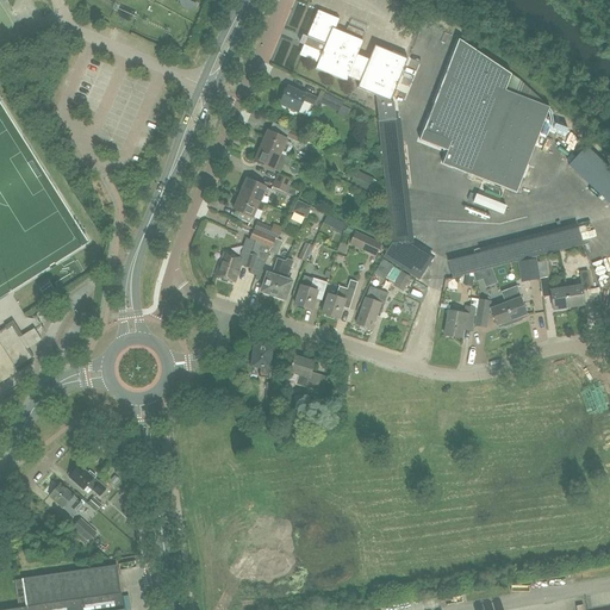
[(318,11),(299,56),(318,64),(316,69),(346,81),(347,76),(361,82),(359,88),(377,94),(386,184),(403,181),(394,101),(391,100),(406,61),(374,48),(369,62),(355,56),(365,32),(349,25),(346,33),(336,30),(340,19),(338,19),(321,12),(318,11)]
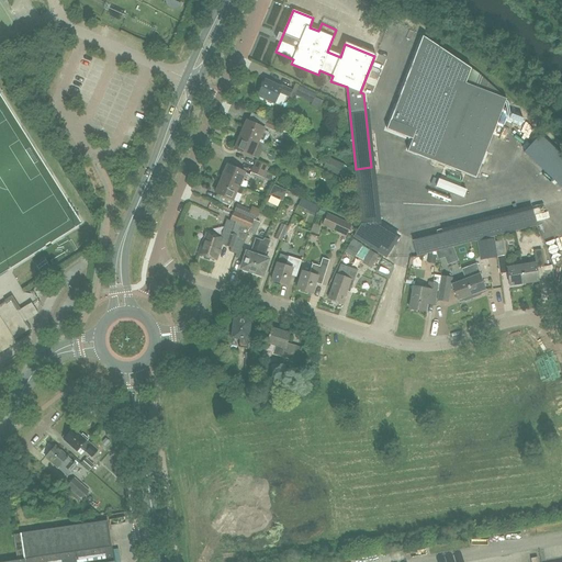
[(386,130),(412,139),(407,152),(475,179),(480,167),(506,100),(485,80),(479,74),(430,42),(423,36),(416,54),(416,55),(386,130)]
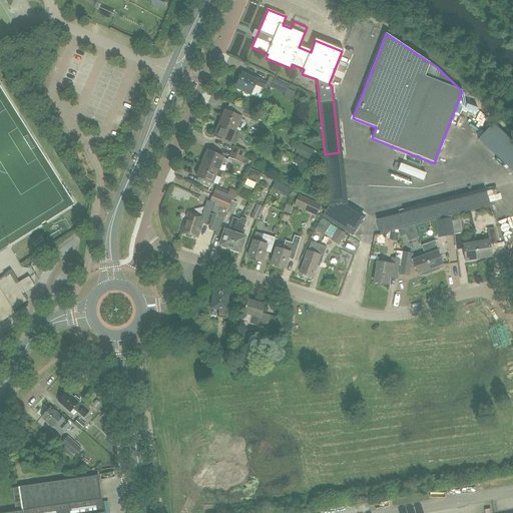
[(253,78),(242,72),(235,87),(251,94),(255,84),(265,88),(268,82),(254,76),(253,78)]
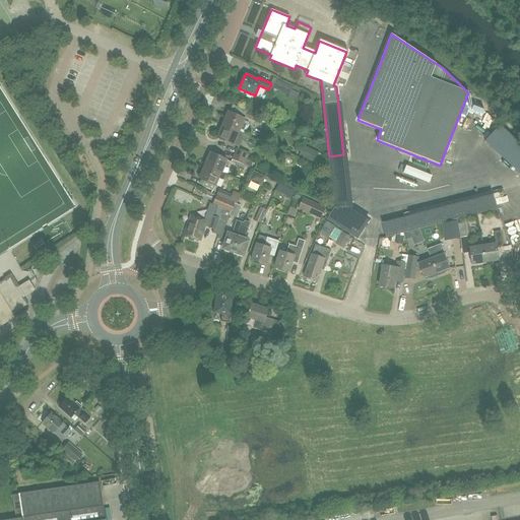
[(289,95),(294,86),(276,78),(273,85),(272,87),(289,95)]
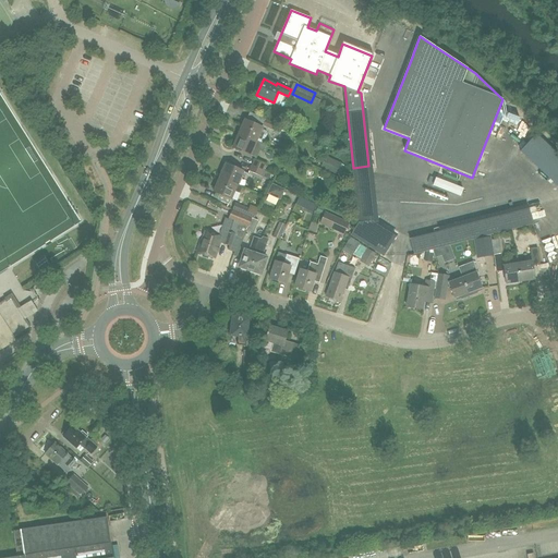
[(280,133),(281,130),(282,128),(266,119),(263,125),(280,133)]
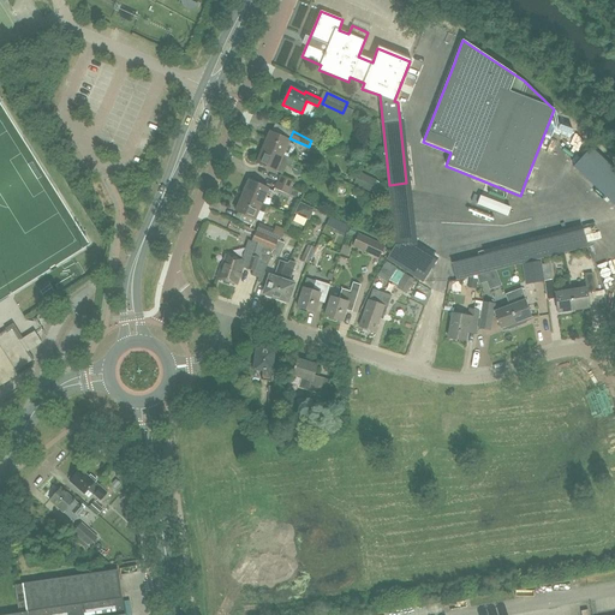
[(263,148),(288,159),(292,157),(296,148),(294,144),(288,142),(290,141),(270,132),(263,148)]
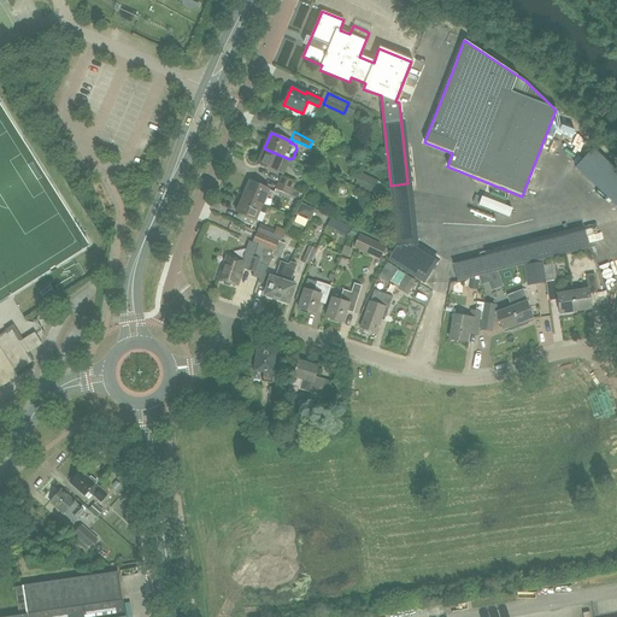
[(558,156),(569,165),(588,145),(583,139),(576,146),(571,141),(558,156)]
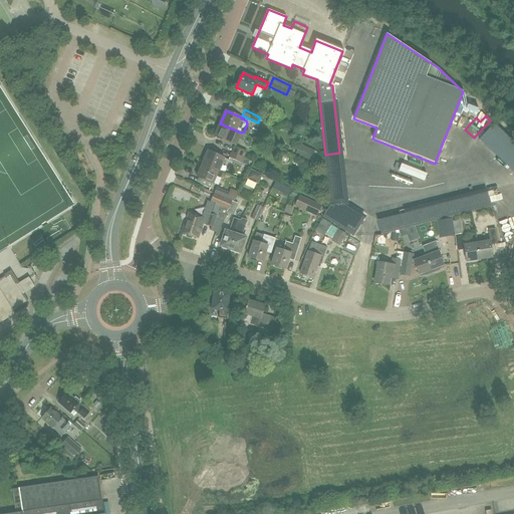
[(247,135),(241,133),(220,123),(215,137),(236,146),(239,138),(245,140),(247,135)]
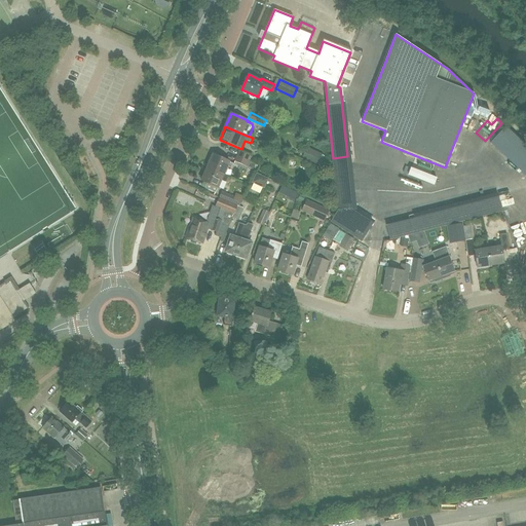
[(317,164),(323,155),(307,148),(302,157),(317,164)]
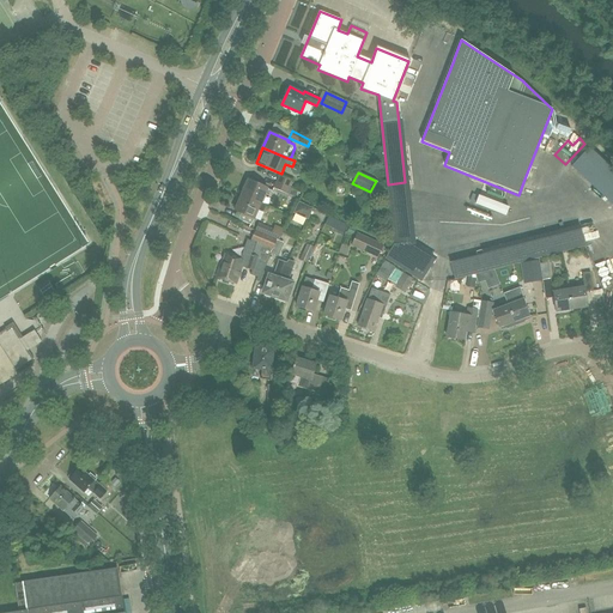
[(290,188),(293,182),(279,176),(277,182),(290,188)]
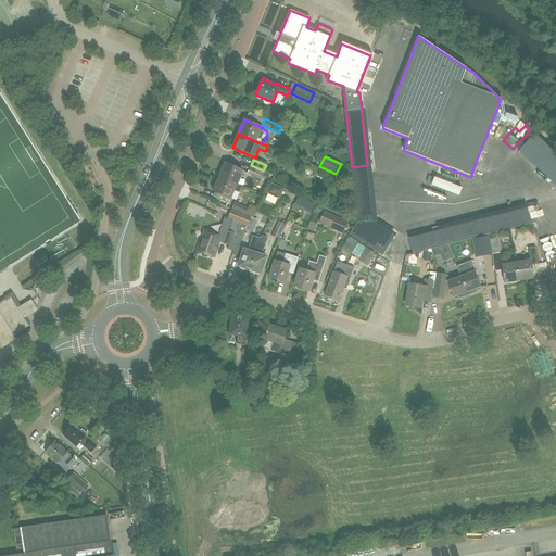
[(236,185),(242,171),(225,163),(218,178),(236,185)]
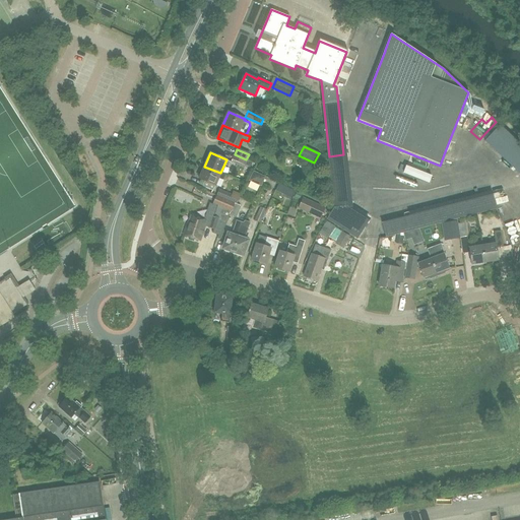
[(252,161),(246,159),(235,154),(233,159),(244,165),(250,168),(252,161)]
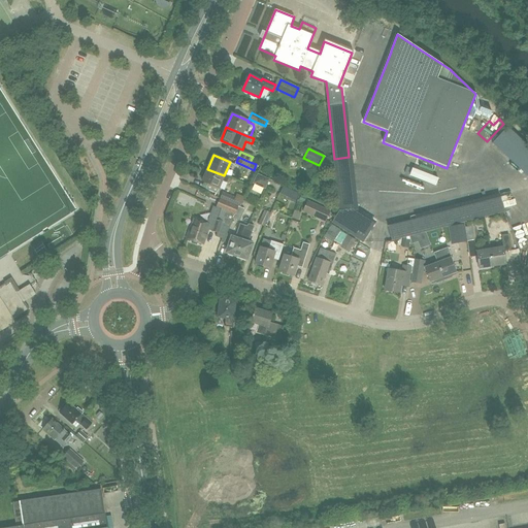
[(432,183),(435,174),(409,165),(406,172),(432,183)]
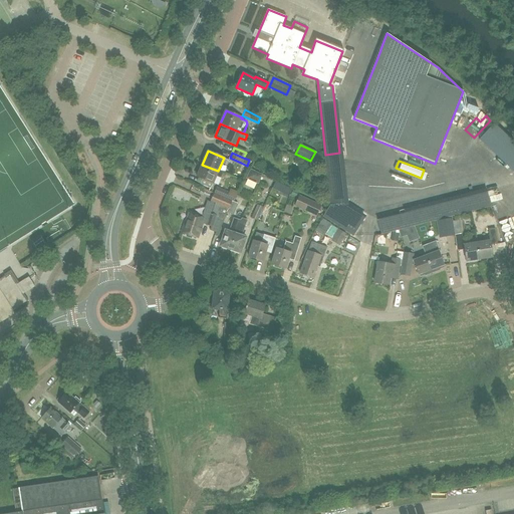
[(223,173),(218,171),(202,165),(197,177),(203,179),(201,184),(211,188),(216,176),(221,178),(223,173)]
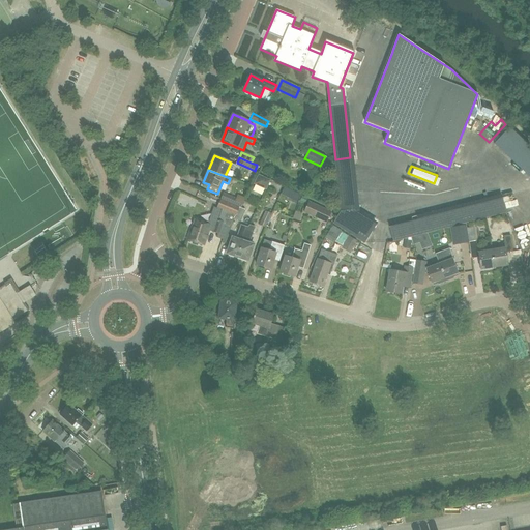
[(224,193),(221,200),(239,207),(242,208),(244,202),(236,198),(224,193)]
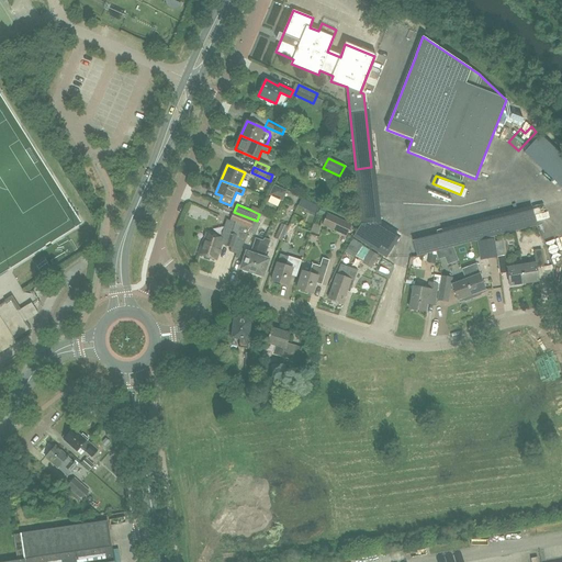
[(205,232),(199,254),(217,260),(222,245),(232,248),(229,251),(236,254),(235,257),(238,258),(240,251),(248,233),(254,220),(234,212),(231,221),(235,222),(231,233),(223,231),(221,237),(212,234),(205,232)]
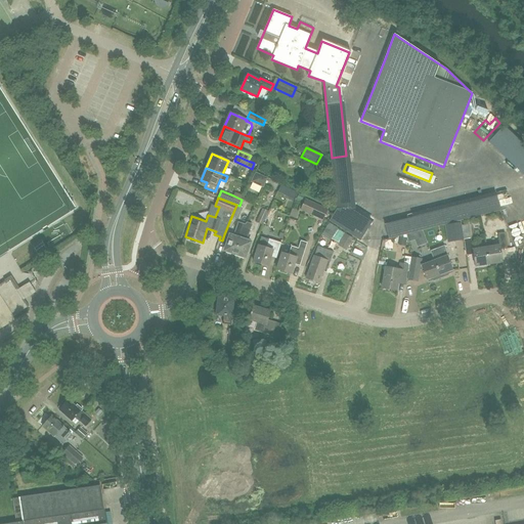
[(323,221),(329,210),(305,199),(300,210),(323,221)]
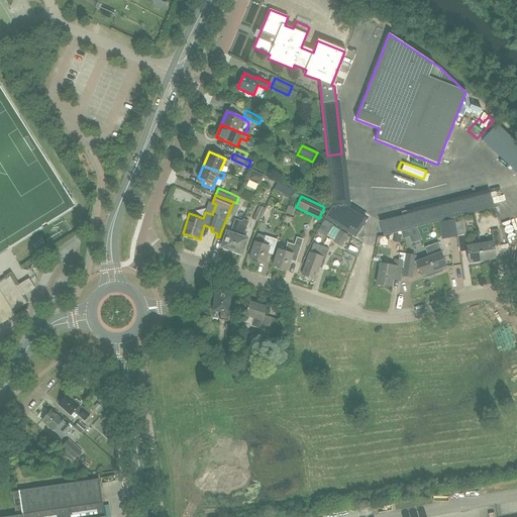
[(233,202),(228,214),(234,217),(239,205),(236,203),(233,202)]
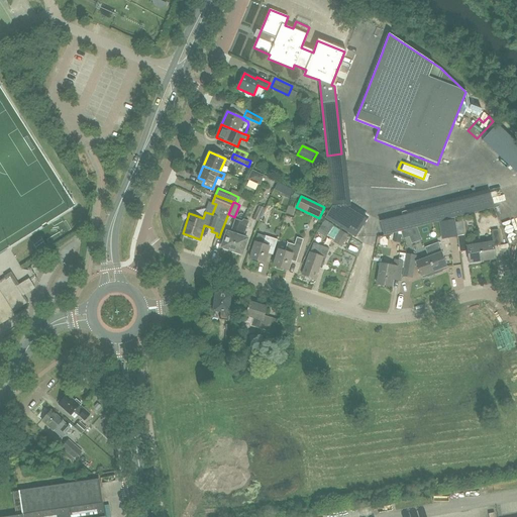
[(259,222),(265,211),(265,209),(260,206),(252,219),(259,222)]
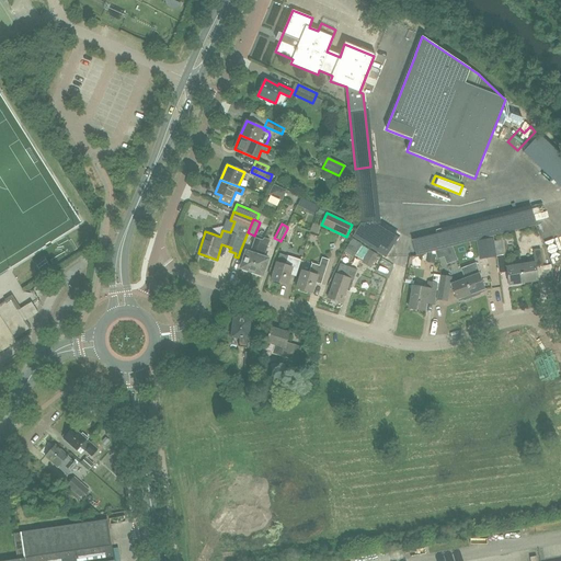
[(442,231),(411,239),(415,255),(415,256),(416,256),(428,253),(435,251),(446,249),(445,243),(442,231)]
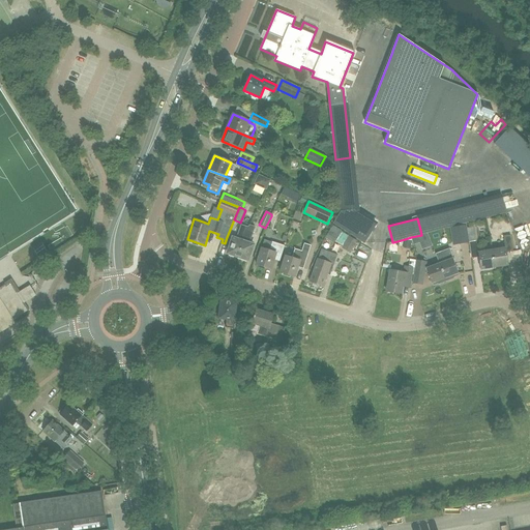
[(246,232),(248,228),(242,225),(237,238),(233,237),(228,254),(238,257),(246,232)]
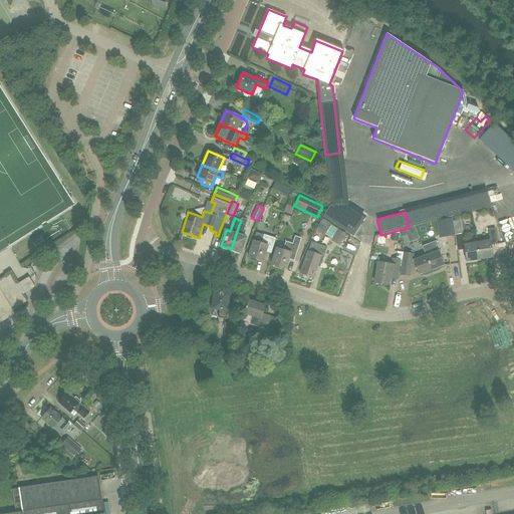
[(239,225),(231,249),(240,252),(246,236),(242,235),(247,221),(242,219),(241,221),(239,225)]
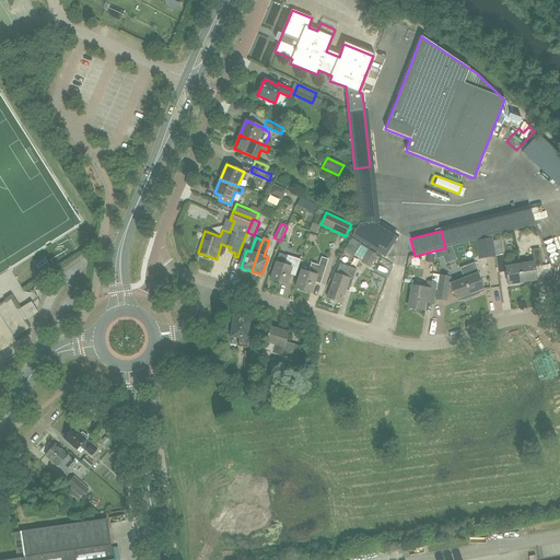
[(375,259),(377,255),(362,245),(351,238),(343,252),(352,257),(353,255),(362,260),(361,263),(370,268),(370,267),(373,269),(378,261),(375,259)]
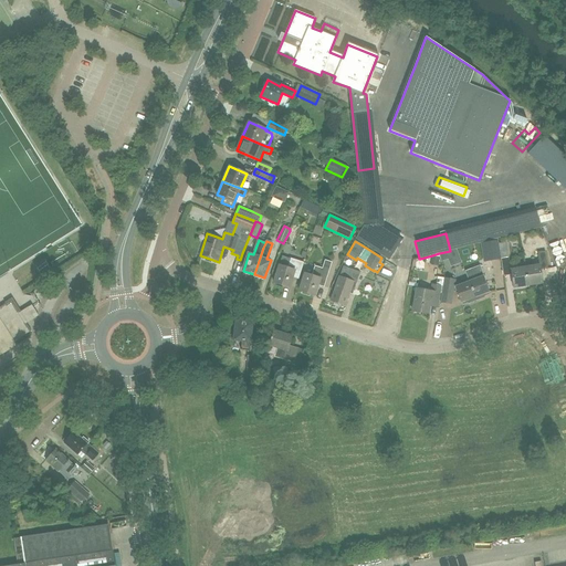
[(489,242),(481,243),(484,262),(491,261),(501,259),(498,241),(489,242)]
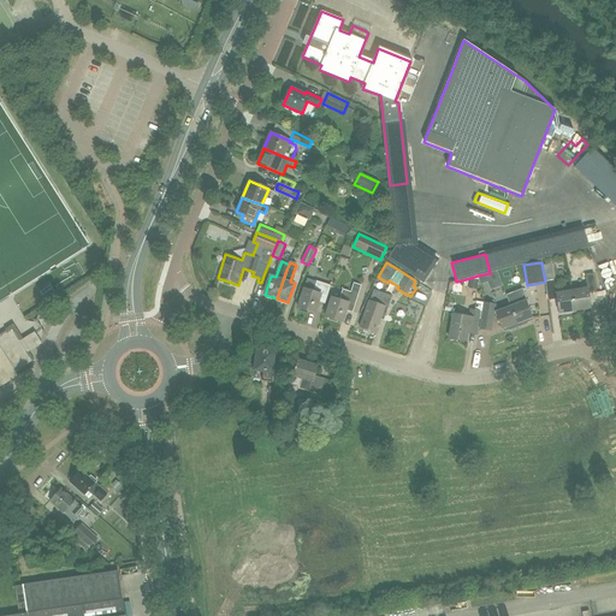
[(509,271),(502,273),(507,290),(514,288),(509,271)]
